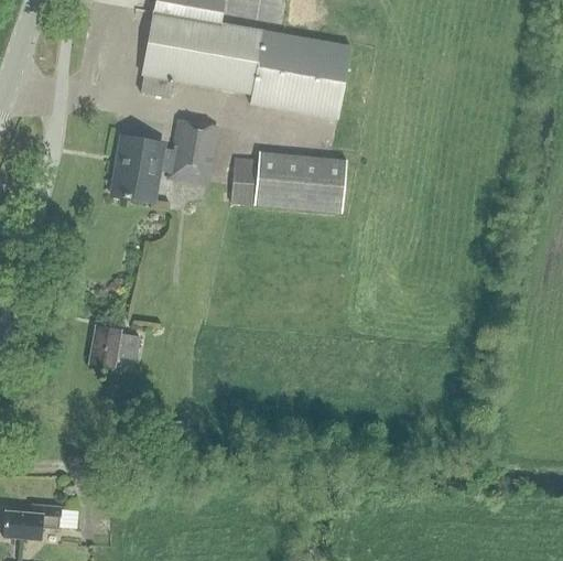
[(170,97),(173,79),(252,94),(250,103),(338,118),(352,45),(222,22),(226,0),(154,0),(142,74),(144,74),(141,92),(170,97)]
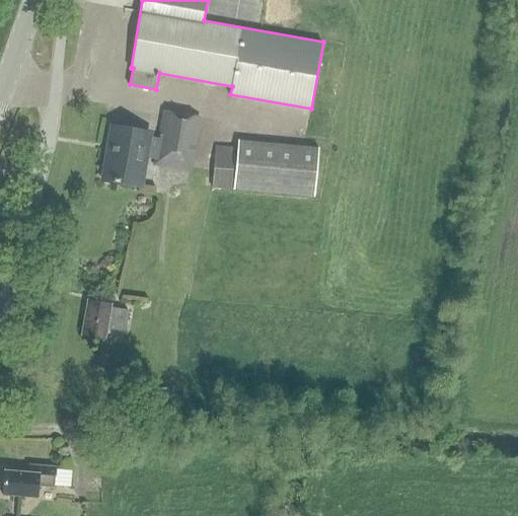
[(191,168),(200,115),(164,108),(159,137),(150,135),(150,132),(117,126),(113,152),(107,151),(103,178),(141,185),(146,155),(156,157),(155,162),(191,168)]
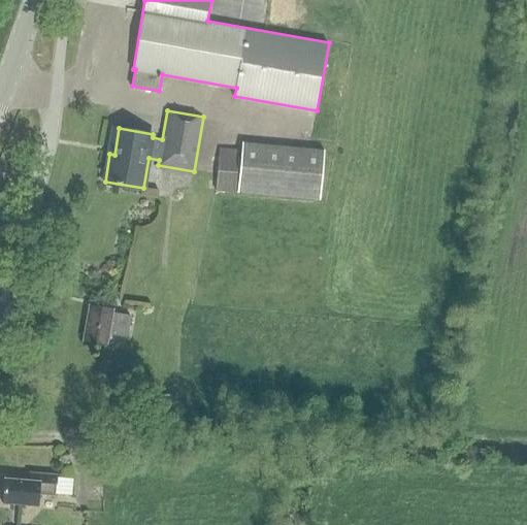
[(244,150),(220,148),(217,190),(240,192),(244,150)]
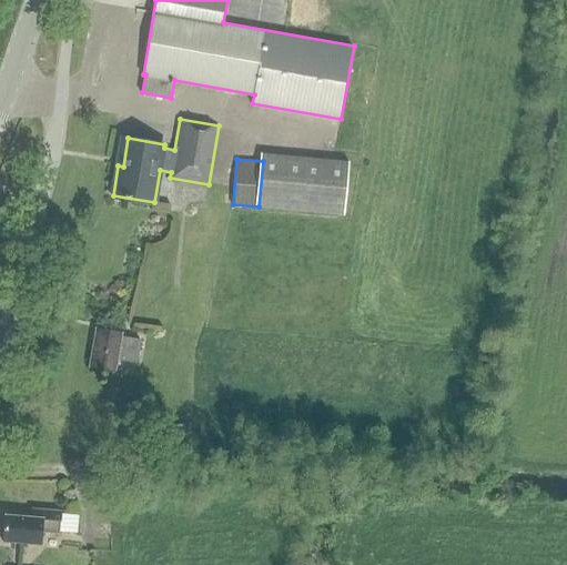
[(122,331),(97,326),(90,365),(115,370),(118,356),(138,361),(141,339),(121,335),(122,331)]
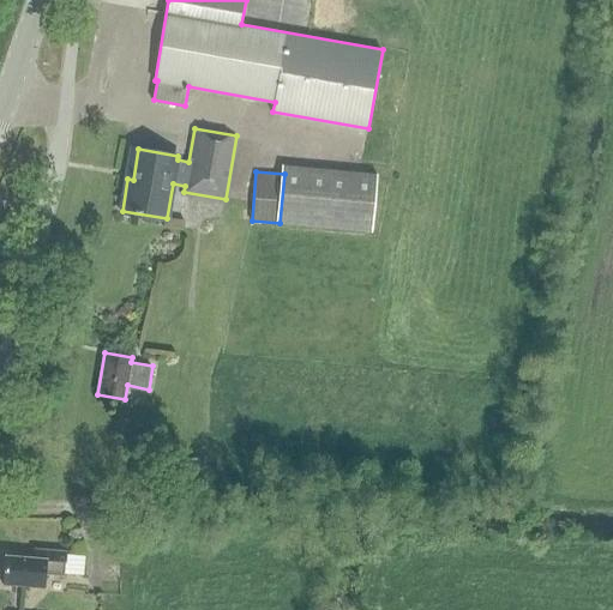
[(200,471),(199,457),(178,458),(179,473),(200,471)]
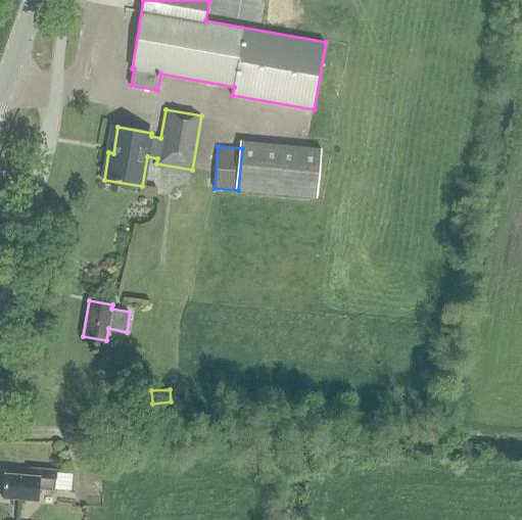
[(30,474),(5,472),(3,497),(38,500),(39,488),(56,490),(58,469),(30,467),(30,474)]
